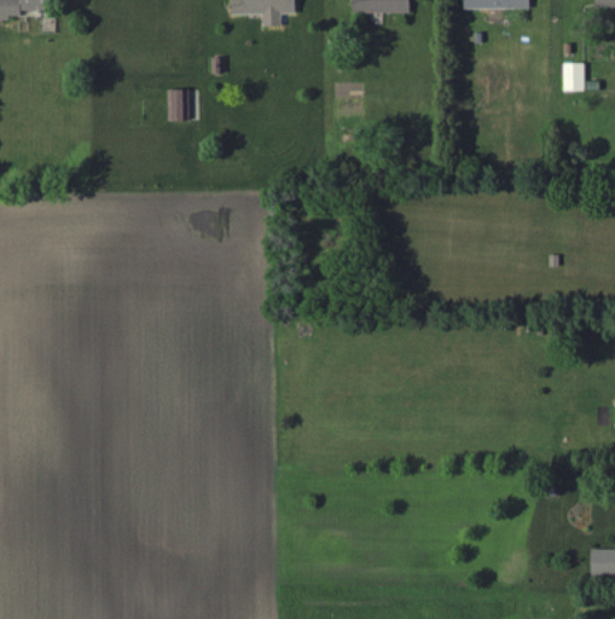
[(0,19),(21,19),(21,12),(41,11),(40,0),(0,0),(0,19)]
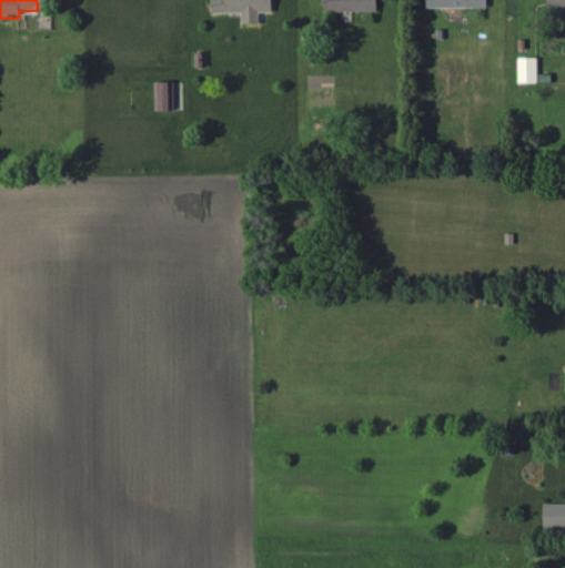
[(271,13),(270,0),(211,0),(212,14),(241,14),(241,26),(258,24),(258,13),(271,13)]
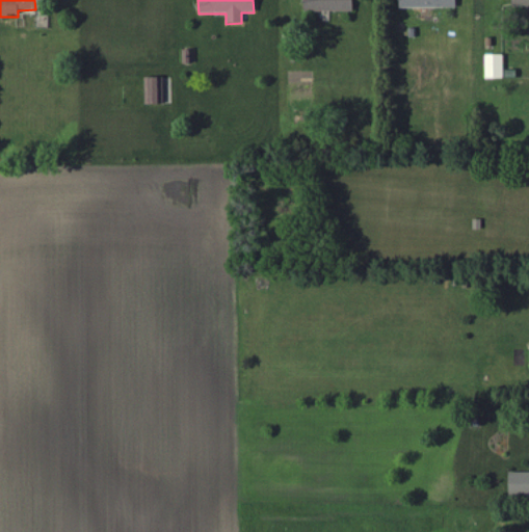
[(398,0),(399,8),(455,7),(454,0),(398,0)]
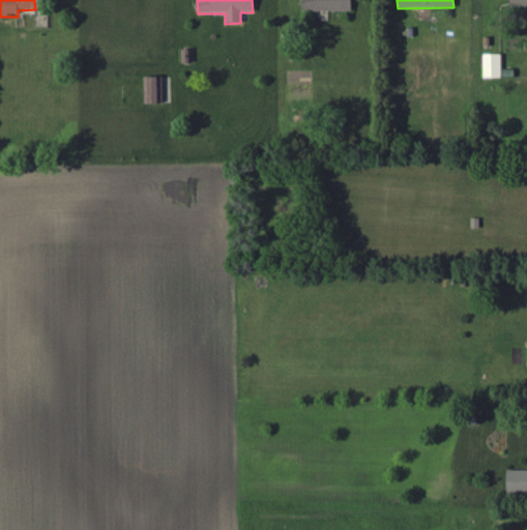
[(526,0),(508,0),(509,7),(526,7),(526,20),(526,0)]
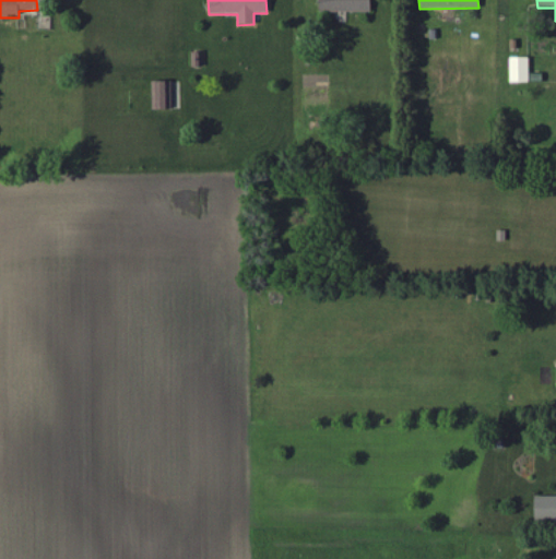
[(509,58),(509,83),(528,82),(528,58),(509,58)]
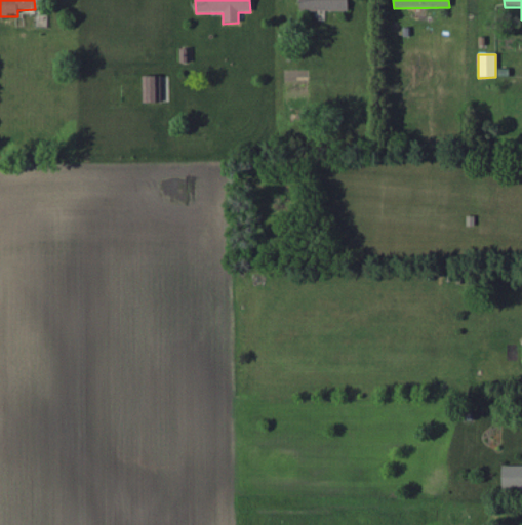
[(160,76),(142,77),(143,104),(160,103),(160,76)]
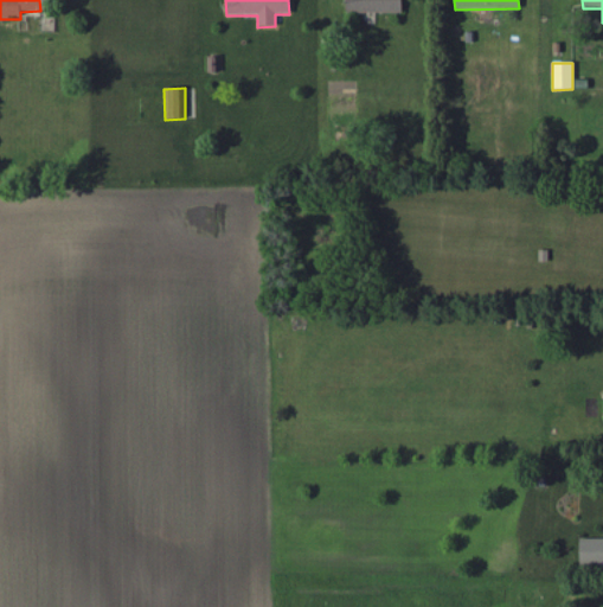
[(602,540),(581,540),(581,564),(602,564),(602,540)]
